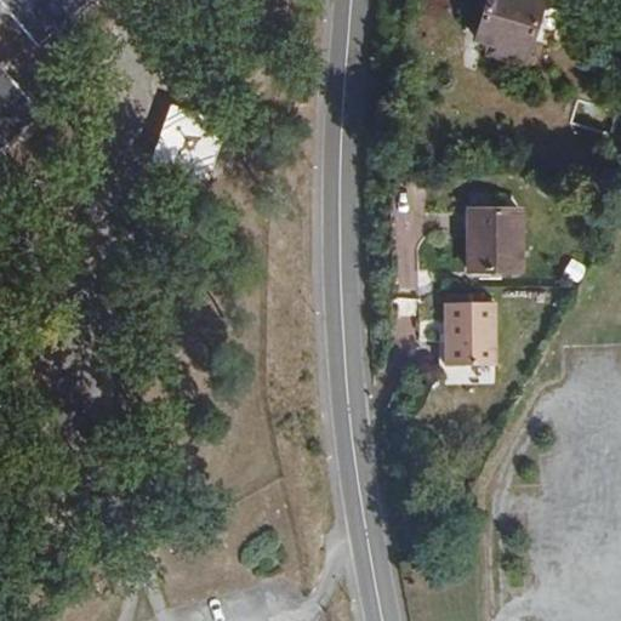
[(98,0),(0,0),(0,137),(35,109),(0,67),(0,16),(11,7),(43,46),(69,24),(98,0)]
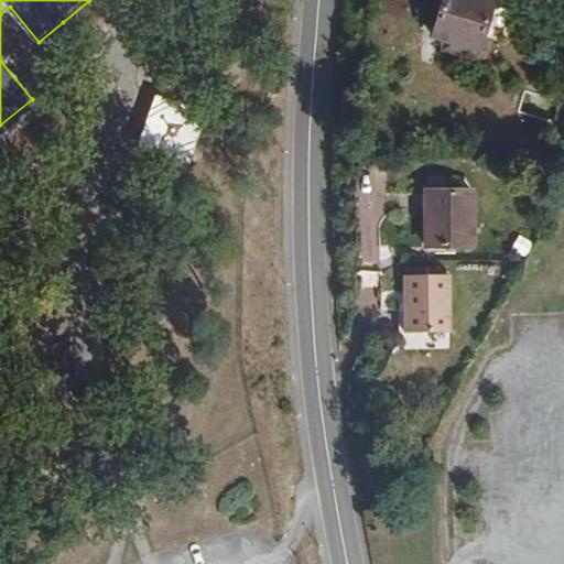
[(468,64),(491,11),(463,0),(441,0),(429,28),(446,34),(438,52),(468,64)]
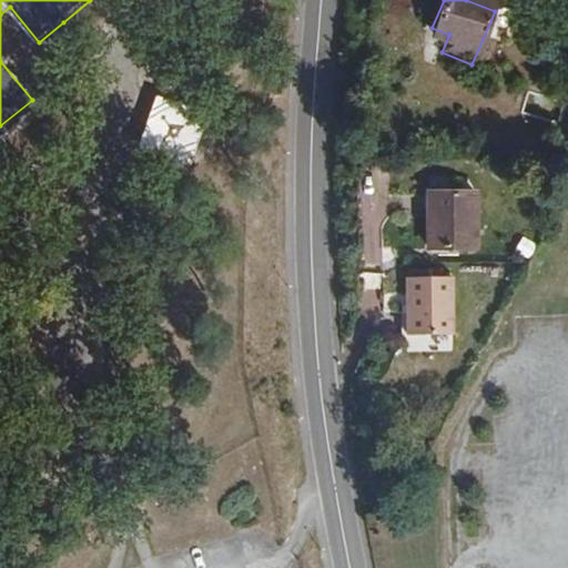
[(222,81),(166,63),(134,159),(190,176),(222,81)]
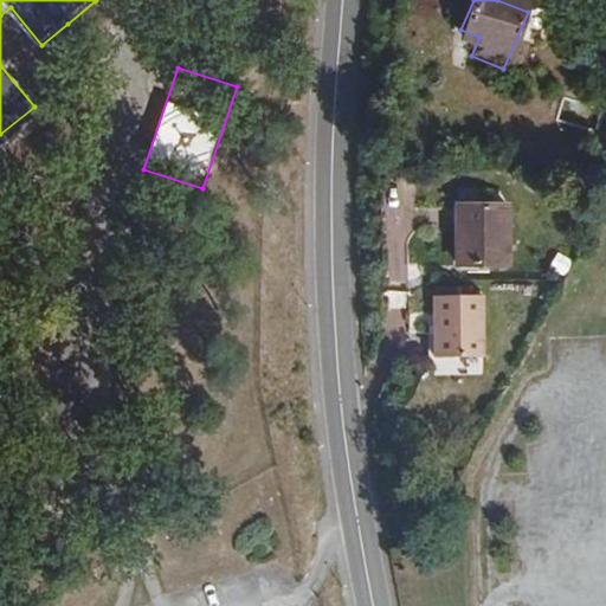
[(513,260),(511,201),(455,202),(457,262),(513,260)]
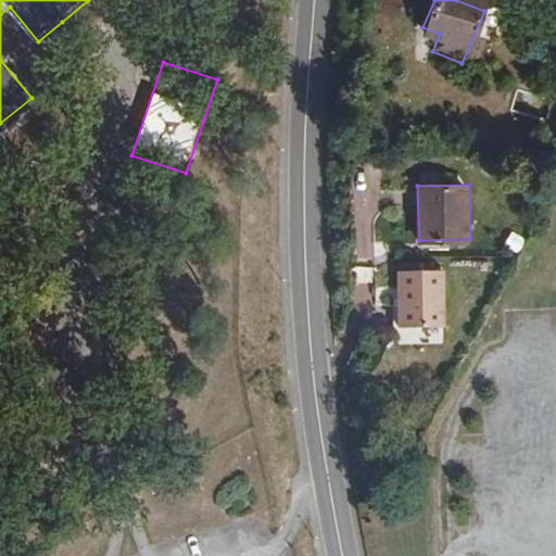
[(445,268),(434,269),(397,270),(396,327),(445,325),(445,268)]
